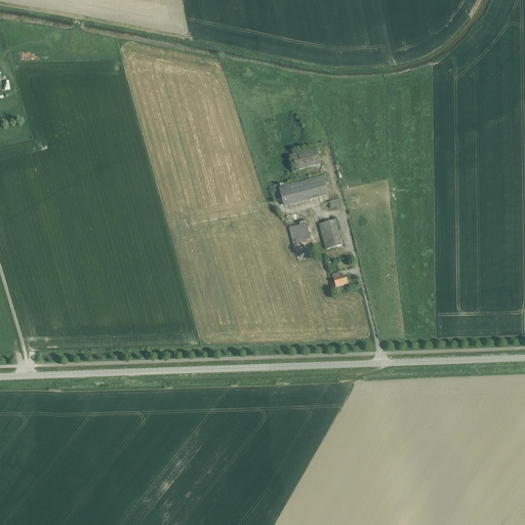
[(318,149),(293,154),(297,170),(321,165),(318,149)]
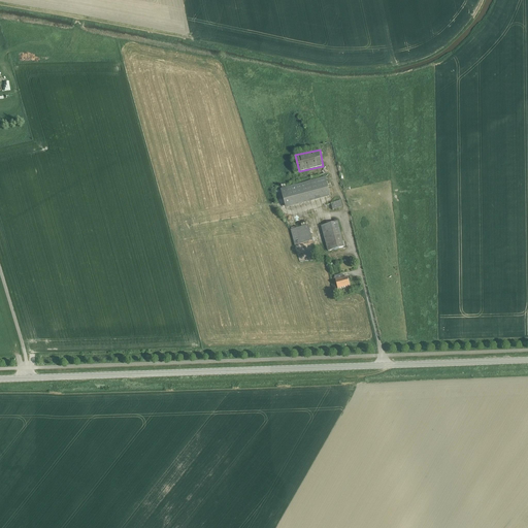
[(286,209),(325,198),(330,197),(325,177),(279,191),(286,209)]
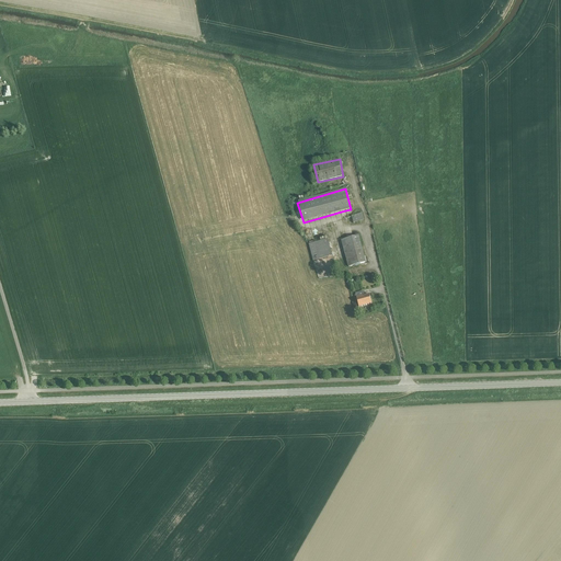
[(353,222),(365,220),(364,213),(352,215),(353,222)]
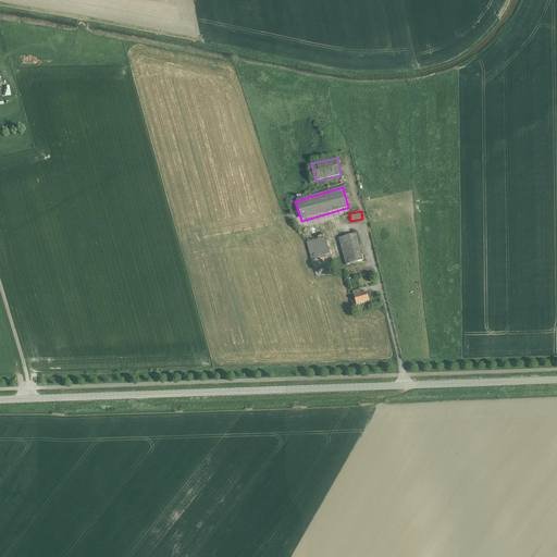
[(346,265),(362,261),(356,234),(338,239),(346,265)]
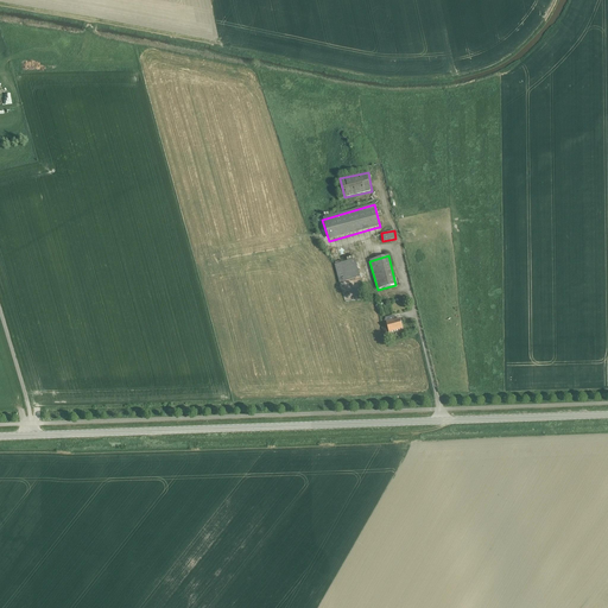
[(355,260),(334,265),(339,284),(360,278),(355,260)]
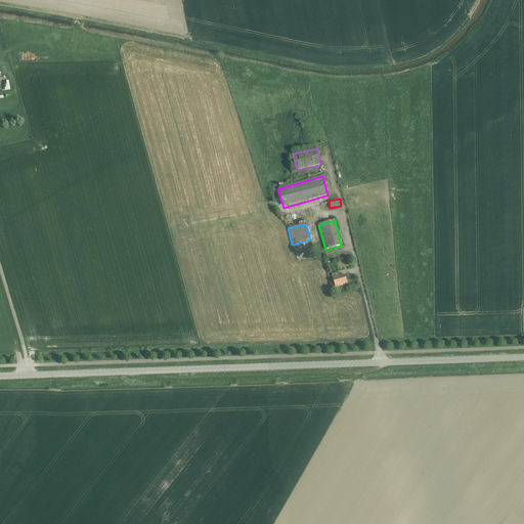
[(335,287),(347,284),(345,275),(340,276),(339,272),(332,274),(335,287)]
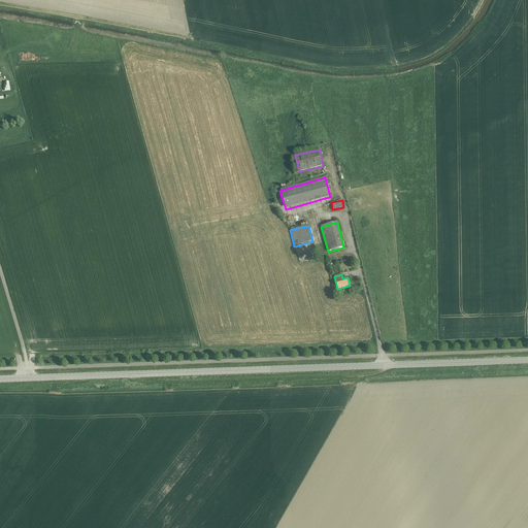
All buildings are outlined.
